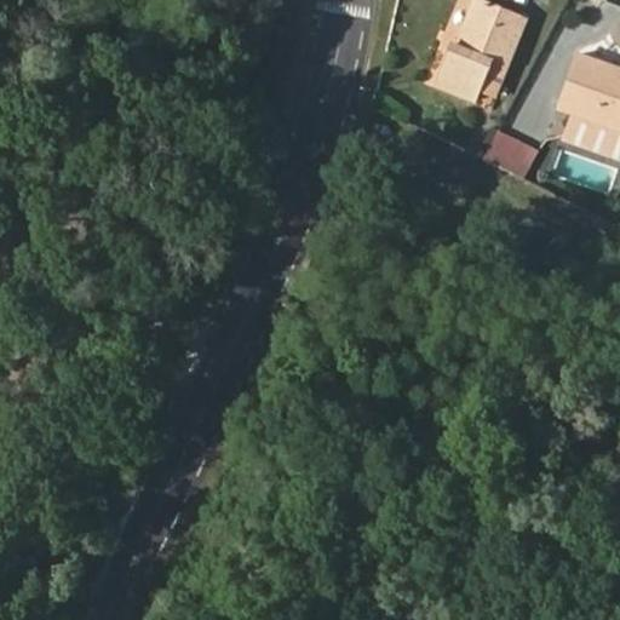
[(455,19),(430,84),(475,102),(478,91),(489,63),(504,68),(523,17),(482,0),(472,0),(464,22),(455,19)]
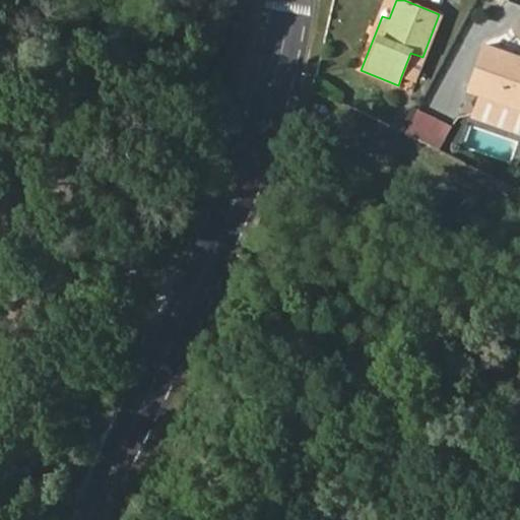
[(513,56),(480,46),(465,91),(481,96),(519,108),(519,66),(511,64),(513,56)]
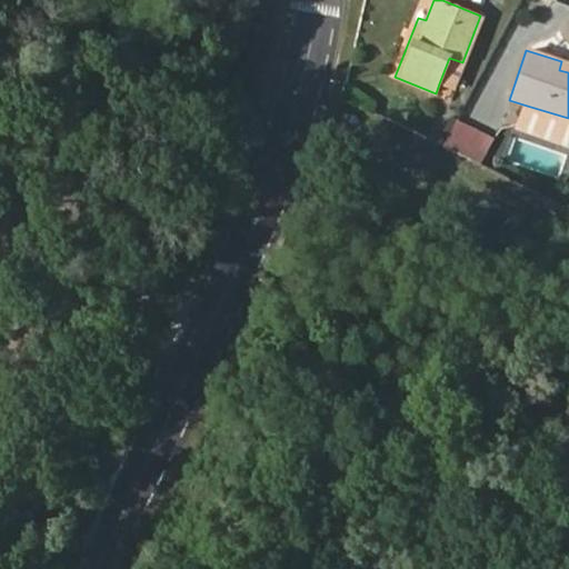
[(439,83),(452,89),(462,62),(449,58),(439,83)]
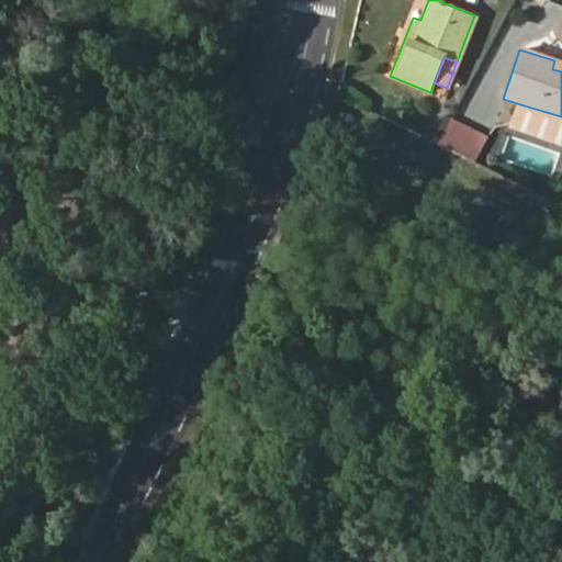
[(561,71),(561,63),(554,60),(552,69),(561,71)]
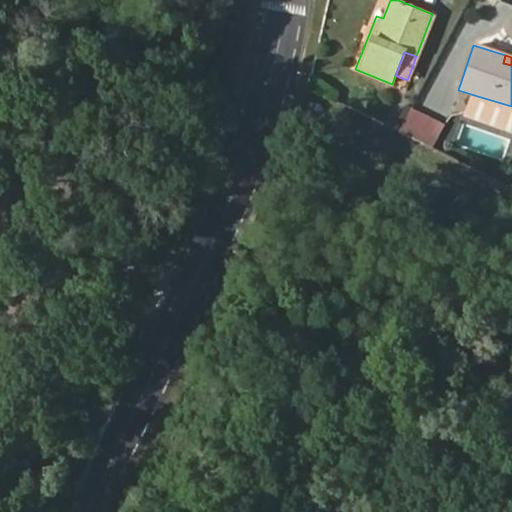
[(511,106),(474,95),(469,110),(511,125),(511,106)]
